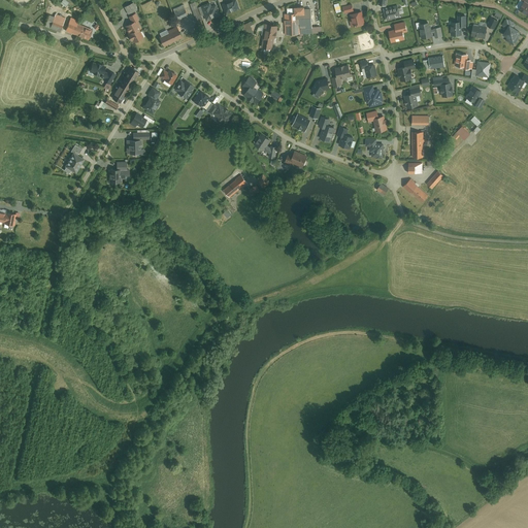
[(193,0),(192,0),(189,2),(195,18),(200,17),(193,0)]
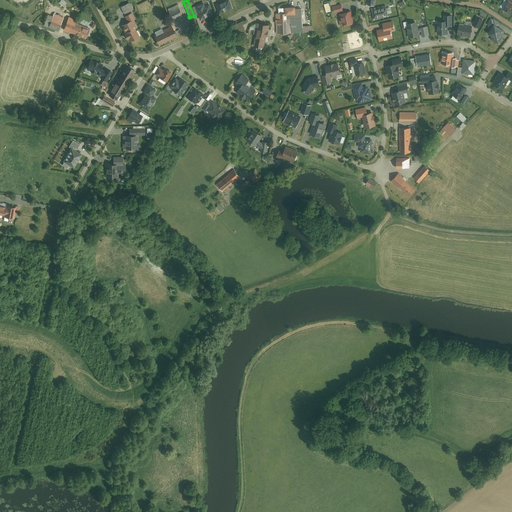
[(205,0),(195,4),(201,21),(215,15),(209,0),(205,0)]
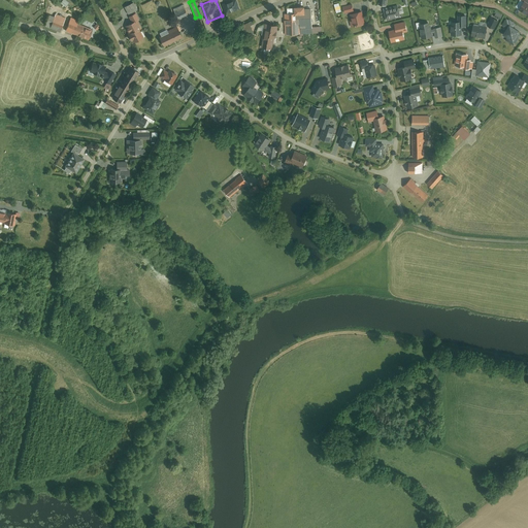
[(223,5),(227,15),(240,9),(237,0),(223,5)]
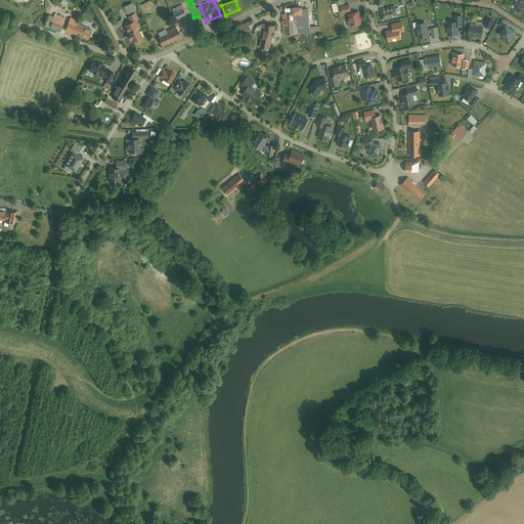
[(513,10),(523,15),(523,3),(523,0),(514,0),(518,2),(513,10)]
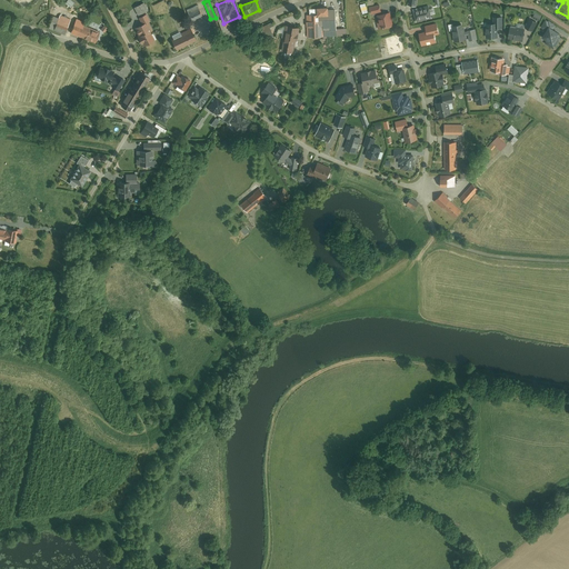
[(136,7),(139,15),(149,10),(145,2),(136,7)]
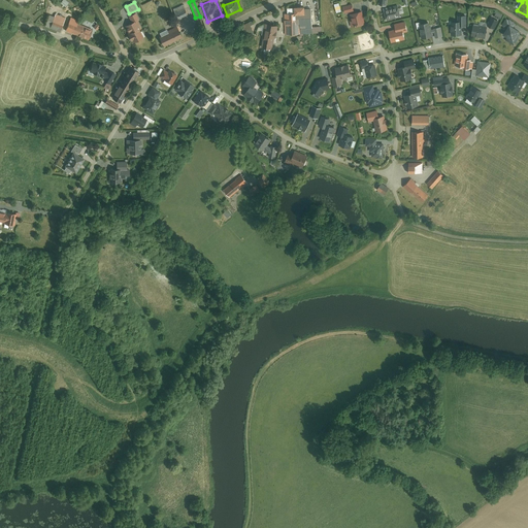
[(183,3),(171,8),(175,17),(187,12),(183,3)]
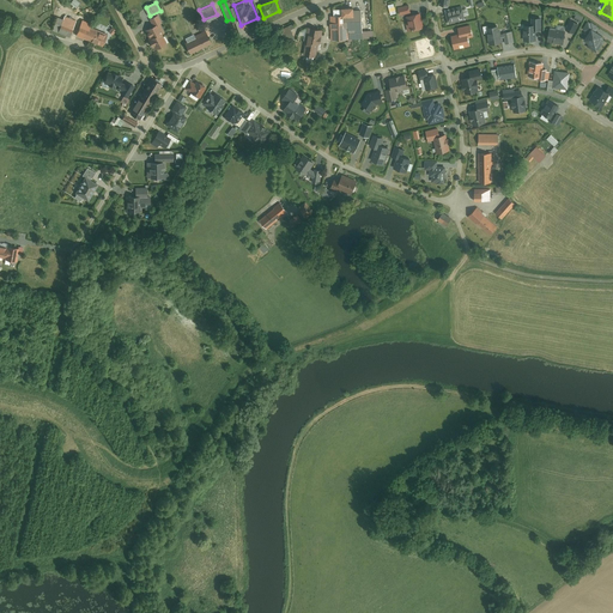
[(329,14),(329,38),(349,38),(349,32),(360,32),(360,8),(352,8),(352,5),(341,5),(341,14),(329,14)]
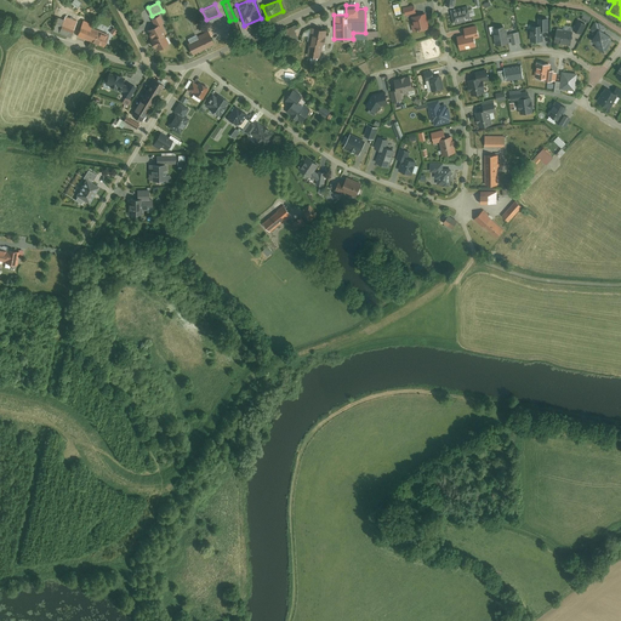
[(468,5),(451,10),(456,24),(473,21),(468,5)]
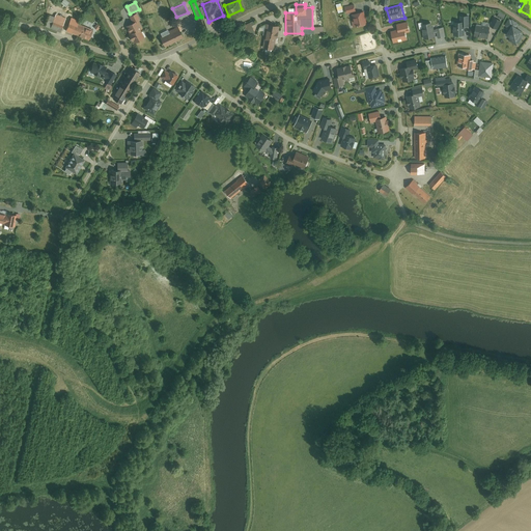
[(353,15),(356,28),(368,25),(365,11),(353,15)]
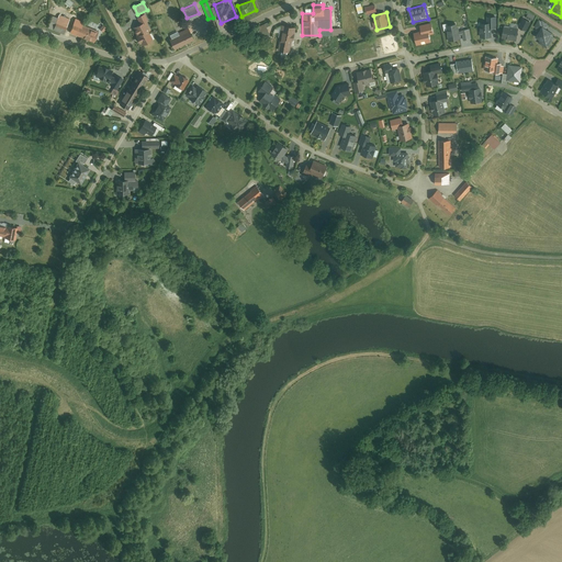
[(156,40),(147,22),(149,21),(146,13),(138,17),(142,23),(133,26),(143,45),(156,40)]
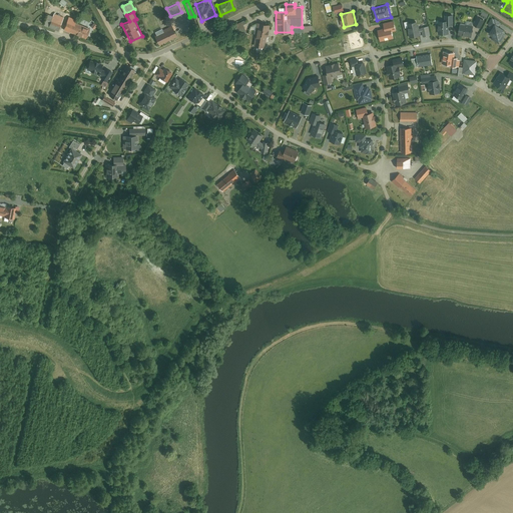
[(63,16),(52,13),(48,26),(58,29),(63,16)]
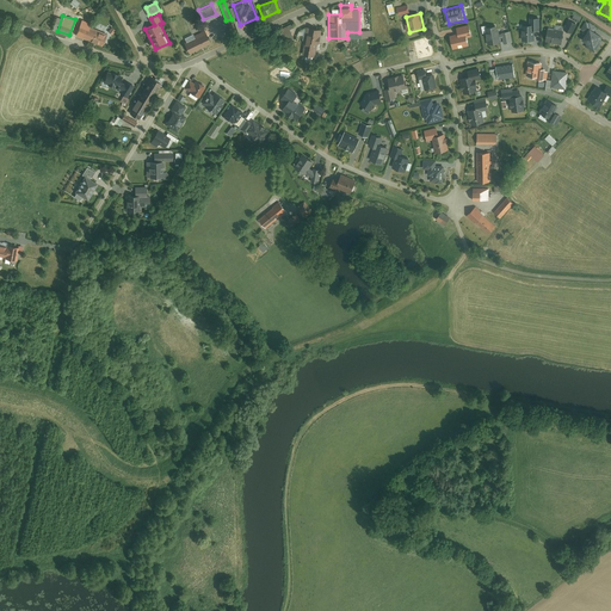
[(92,22),(80,18),(75,32),(103,42),(106,32),(90,28),(92,22)]
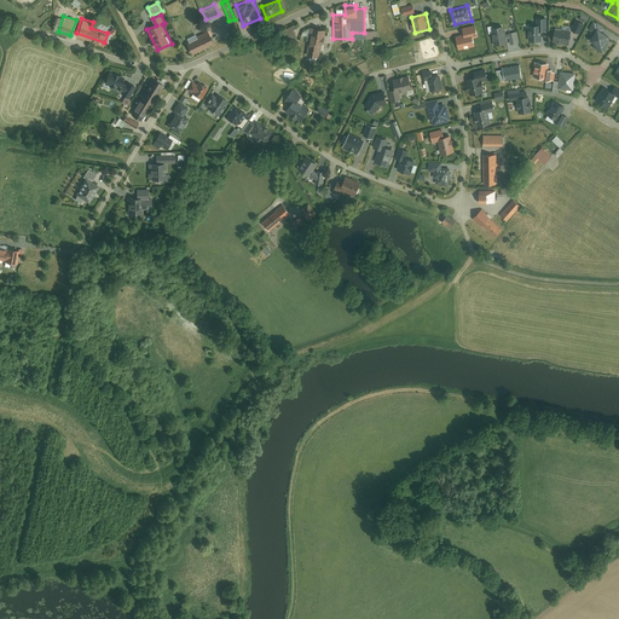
[(601,32),(605,27),(595,19),(589,29),(595,33),(590,40),(596,44),(594,47),(599,51),(603,44),(606,46),(609,41),(606,39),(608,38),(601,32)]
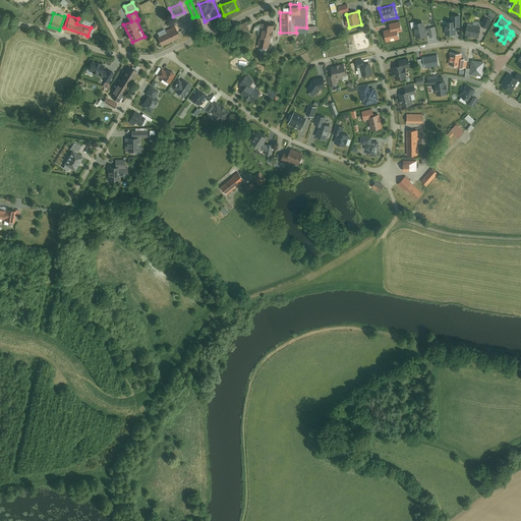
[(455,34),(455,21),(445,20),(445,34),(455,34)]
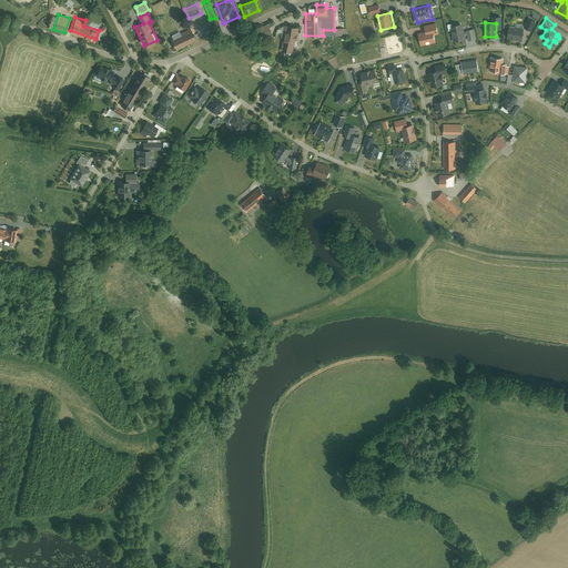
[(463,23),(449,26),(453,42),(457,41),(466,39),(463,23)]
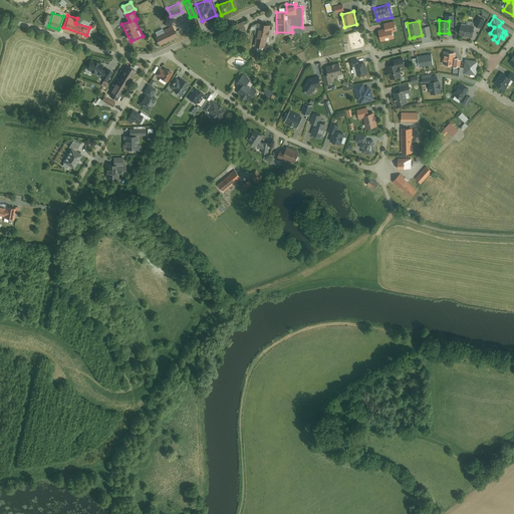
[(272,26),(257,22),(254,32),(257,33),(254,44),(263,46),(266,35),(269,36),(272,26)]
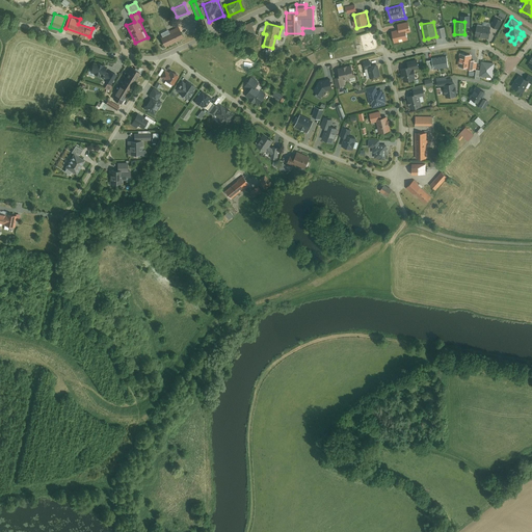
[(407,24),(391,28),(394,41),(410,36),(407,24)]
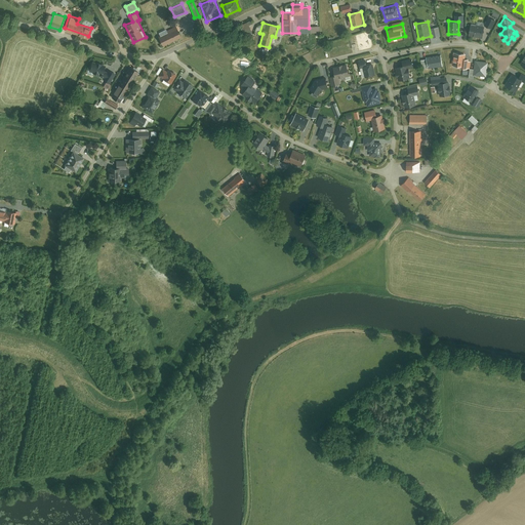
[(247,25),(242,29),(247,36),(252,32),(247,25)]
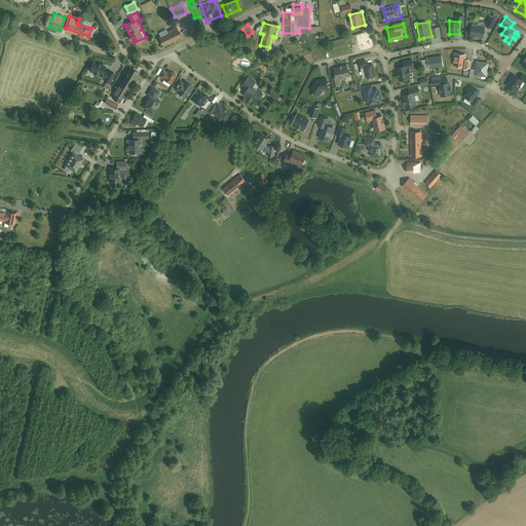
[(482,37),(484,26),(472,25),(471,36),(482,37)]
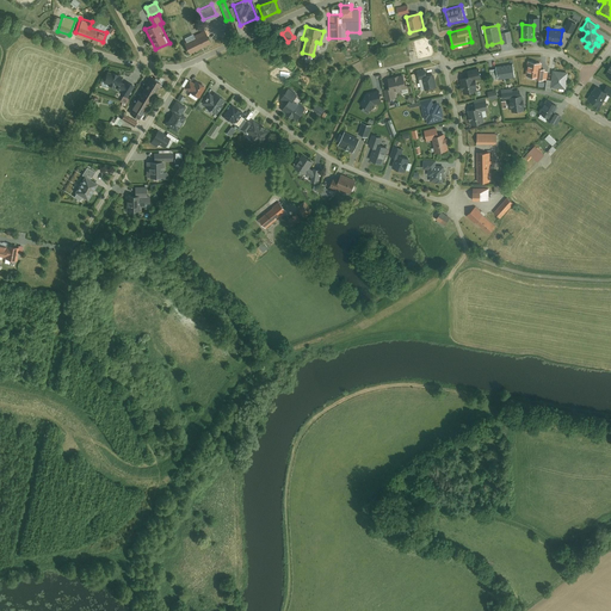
[(204,34),(184,42),(187,49),(207,41),(204,34)]
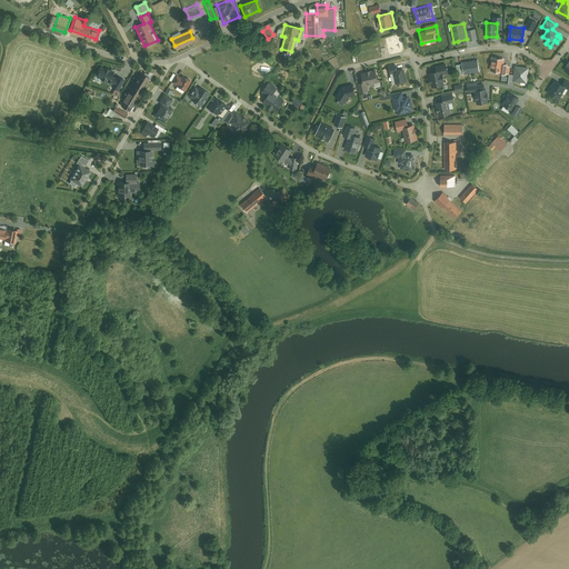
[(262,56),(266,60),(271,57),(269,51),(262,56)]
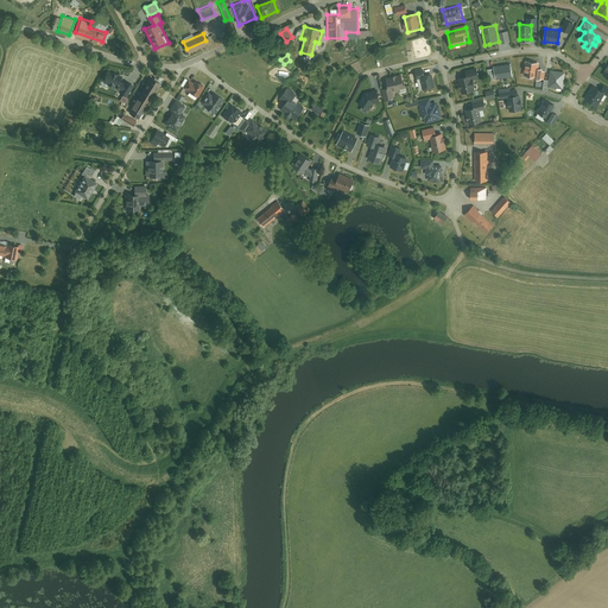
[(540,63),(525,61),(524,75),(539,76),(540,63)]
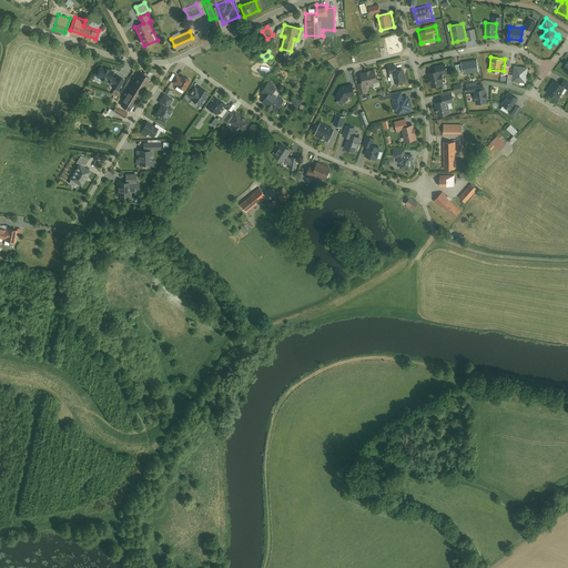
[(393,74),(395,85),(408,82),(405,68),(399,70),(398,64),(387,68),(389,75),(393,74)]
